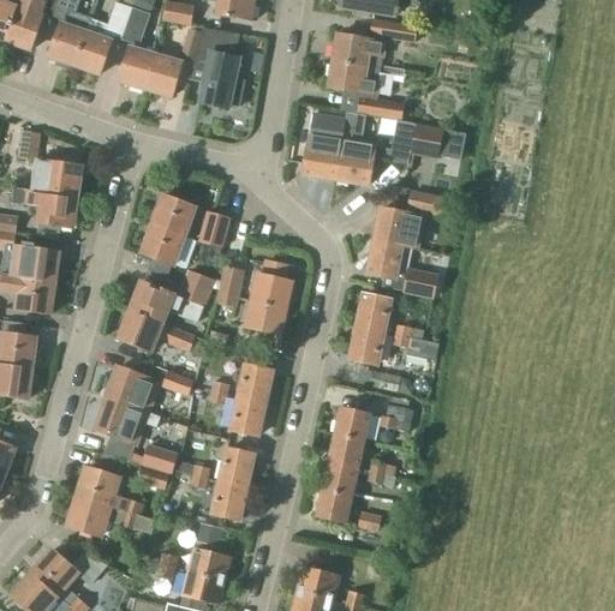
[(0,0),(0,42),(1,43),(4,37),(6,39),(17,6),(18,0),(0,0)]
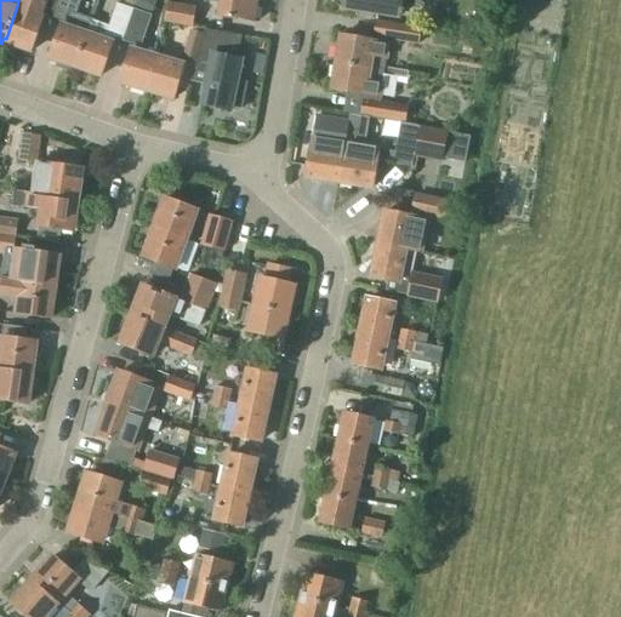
[(6,39),(32,47),(43,16),(41,15),(43,9),(53,12),(58,0),(18,0),(17,6),(6,39)]
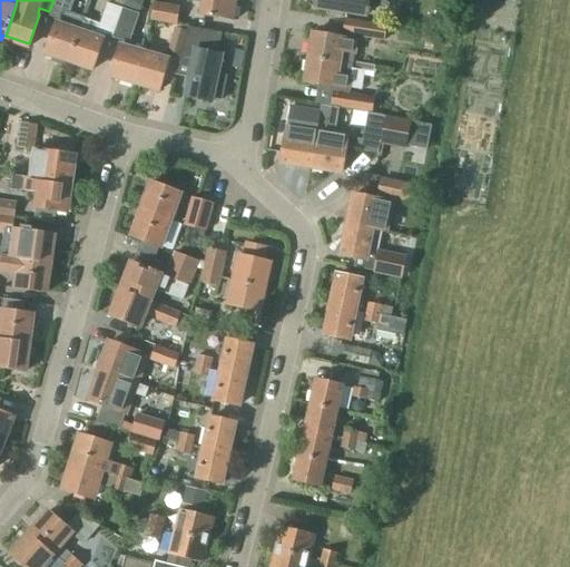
[(53,0),(49,11),(66,18),(72,0),(53,0)]
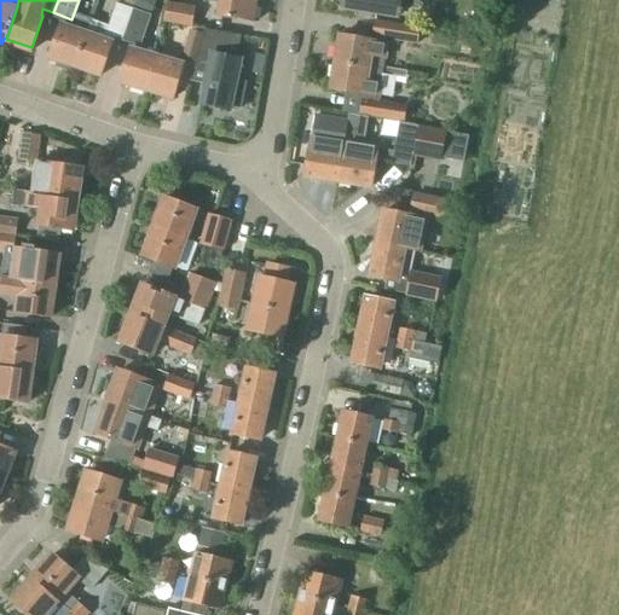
[(136,0),(133,7),(149,13),(154,3),(146,0),(136,0)]
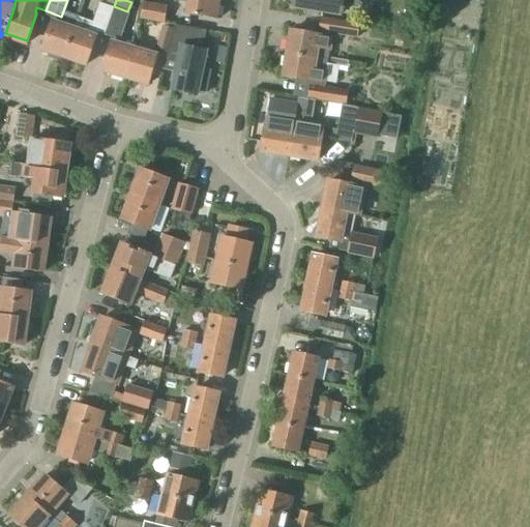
[(182,0),(188,1),(186,11),(217,17),(221,0),(182,0)]
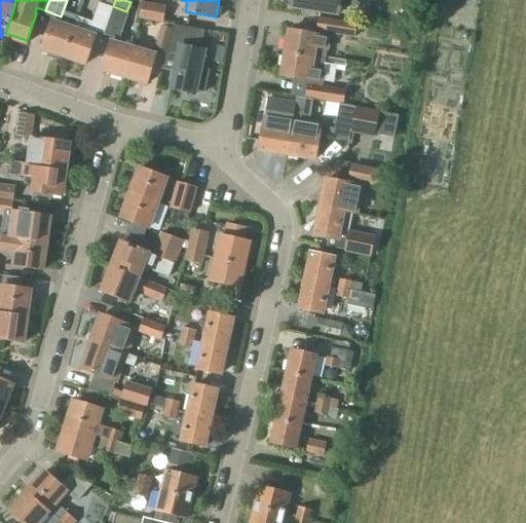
[(295,0),(294,4),(321,8),(322,0),(339,0),(355,3),(355,0),(295,0)]
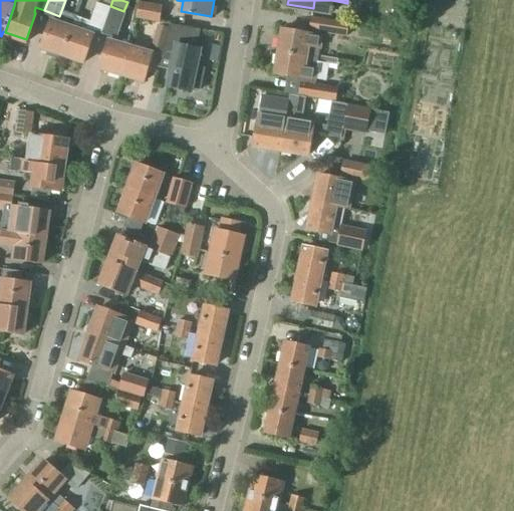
[(163,5),(141,1),(139,15),(161,19),(163,5)]
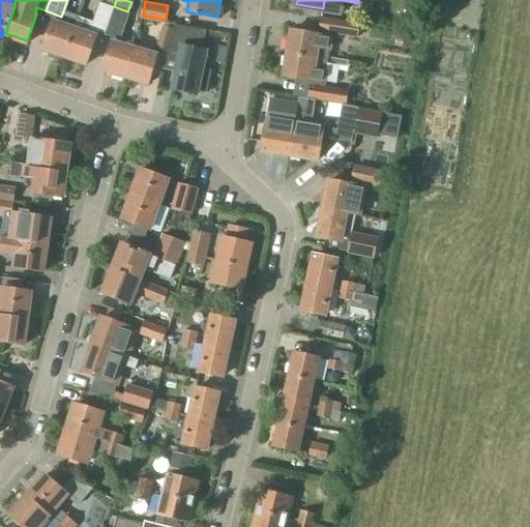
[(100,2),(93,23),(78,17),(75,27),(64,55),(86,62),(97,30),(105,33),(114,6),(104,3),(100,2)]
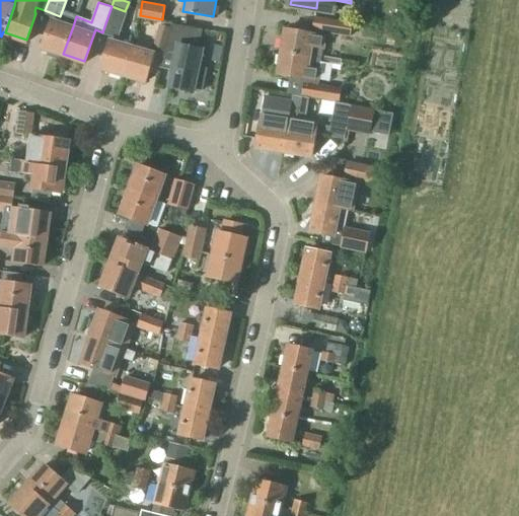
[(112,6),(102,32),(116,37),(125,11),(112,6)]
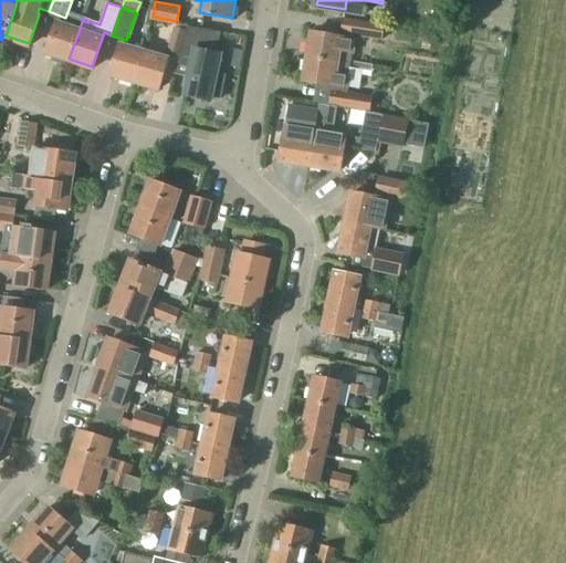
[(69,20),(60,17),(59,21),(56,20),(48,50),(52,53),(51,60),(60,63),(62,55),(69,59),(80,29),(69,24),(69,20)]
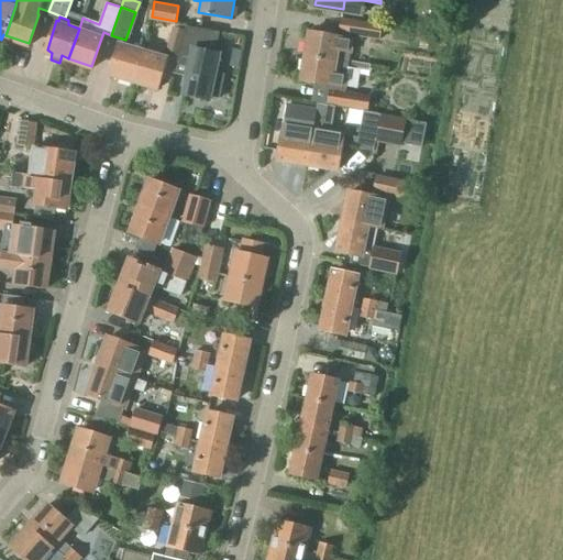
[(344,17),(342,31),(379,37),(382,23),(344,17)]
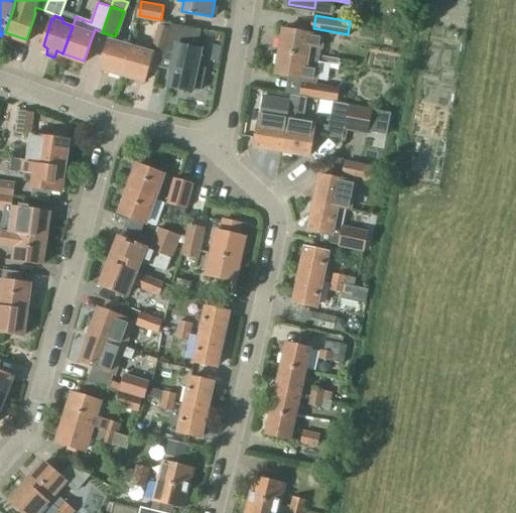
[(200,53),(195,52),(200,27),(170,22),(167,31),(158,63),(165,65),(168,53),(174,55),(168,85),(191,90),(192,86),(201,88),(205,67),(198,65),(200,53)]
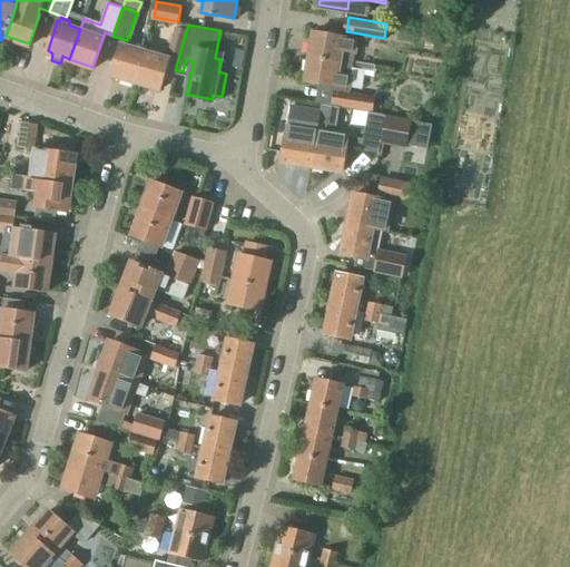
[(345,36),(314,31),(310,56),(354,64),(354,66),(370,69),(371,61),(354,59),(357,39),(345,37),(345,36)]
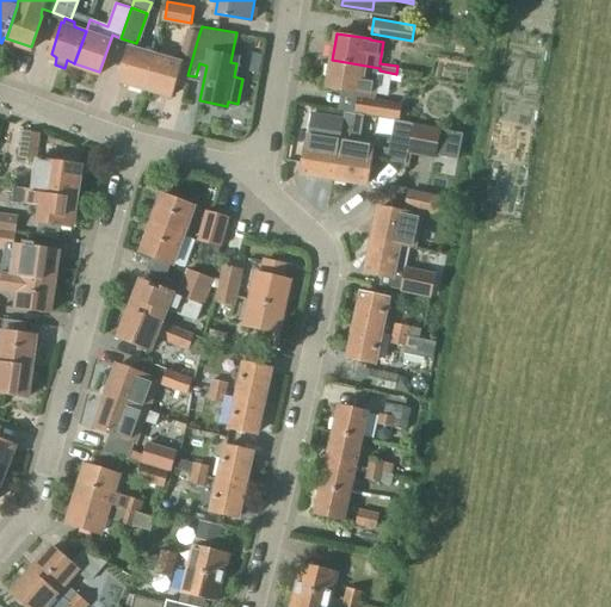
[(180,61),(155,54),(146,86),(171,93),(176,78),(186,80),(187,75),(198,37),(187,35),(180,61)]
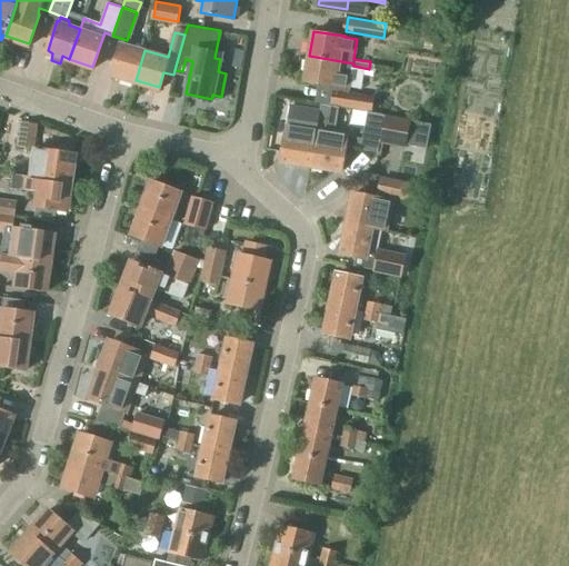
[(145,50),(120,43),(111,73),(136,80),(145,50)]
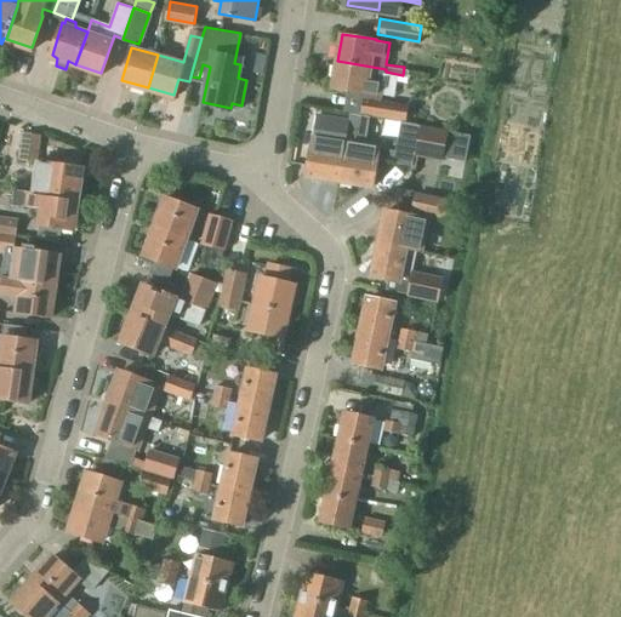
[(257,51),(252,72),(262,73),(267,53),(257,51)]
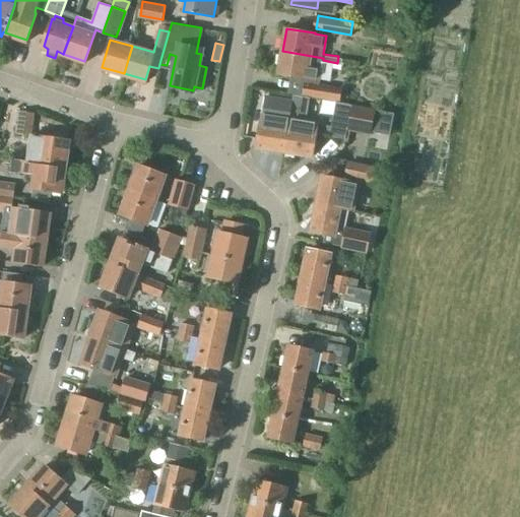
[(323,58),(282,51),(278,73),(307,78),(307,77),(319,79),(323,60),(323,58)]
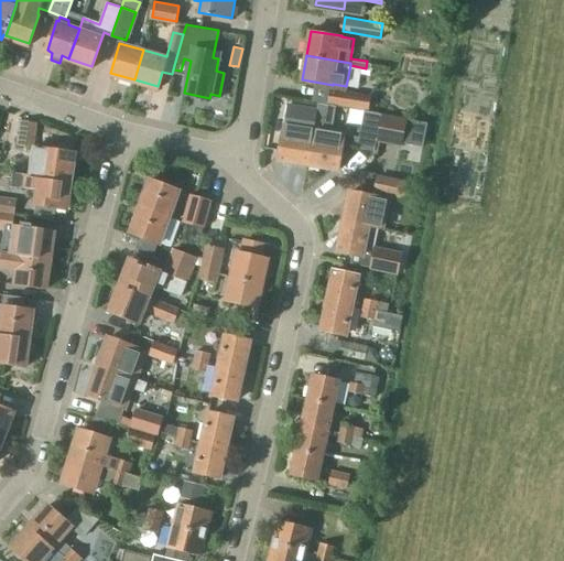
[(369,96),(333,89),(331,103),(335,104),(367,109),(369,96)]
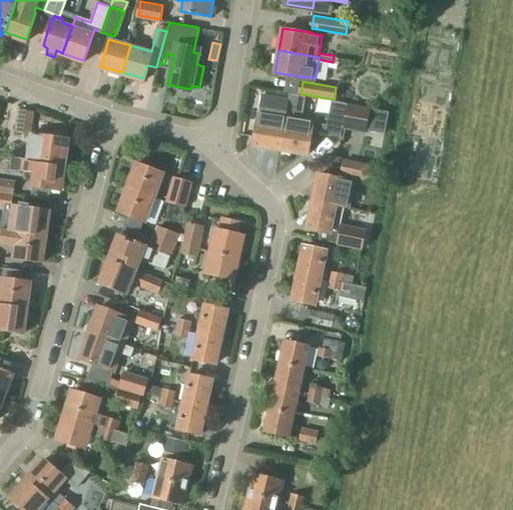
[(301,93),(291,91),(289,99),(286,122),(285,125),(281,148),(308,152),(314,120),(301,118),(305,94),(301,93)]
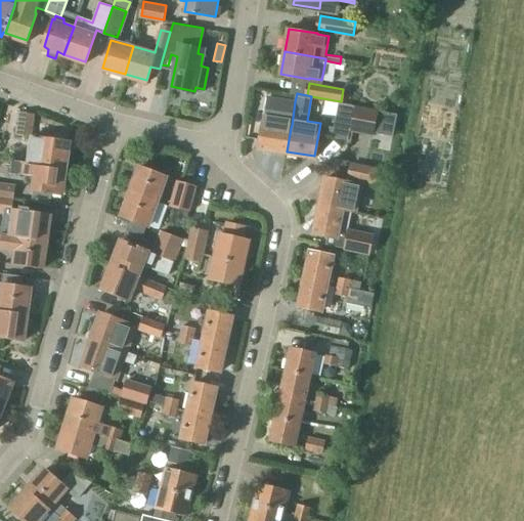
[(264,120),(292,125),(295,101),(268,96),(264,120)]
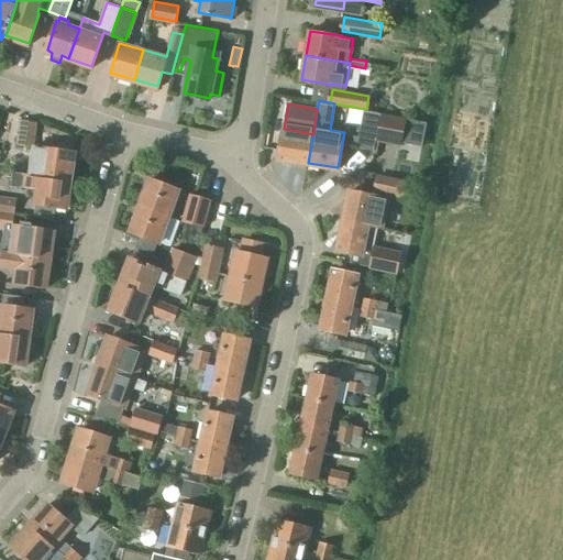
[(374,149),(376,140),(381,113),(363,110),(356,145),(374,149)]
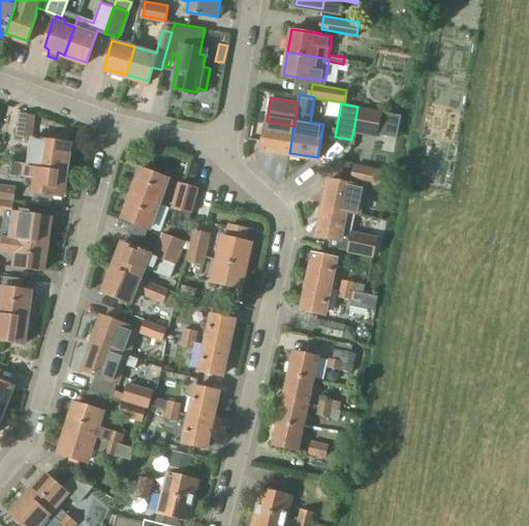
[(382,111),(361,106),(360,106),(358,116),(359,117),(356,131),(378,135),(382,111)]
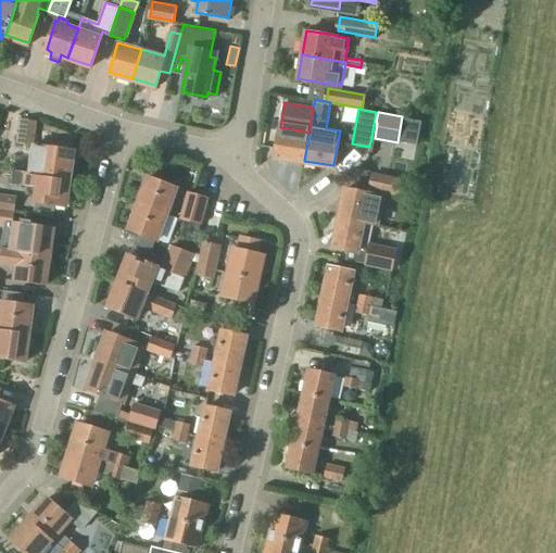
[(37,120),(23,117),(21,132),(17,130),(16,138),(20,138),(19,142),(34,143),(37,120)]
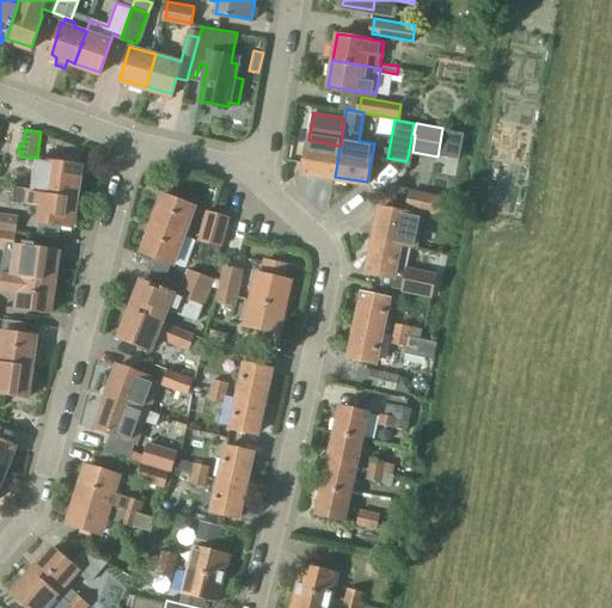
[(335,177),(340,149),(307,145),(304,171),(335,177)]
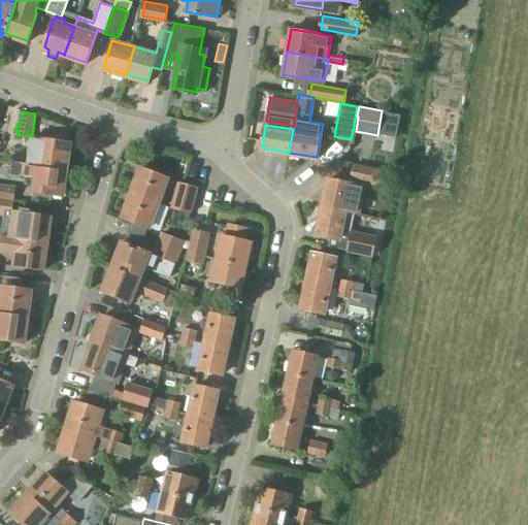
[(38,164),(67,167),(70,142),(41,138),(38,164)]
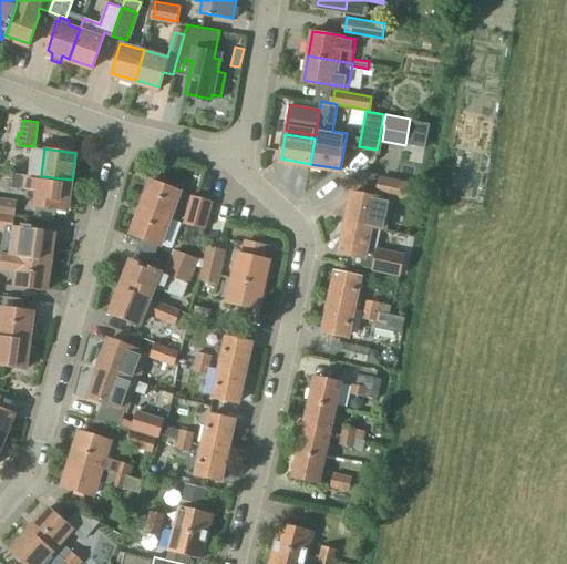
[(28,185),(40,186),(37,204),(68,208),(72,180),(41,176),(30,174),(16,172),(13,183),(28,185)]
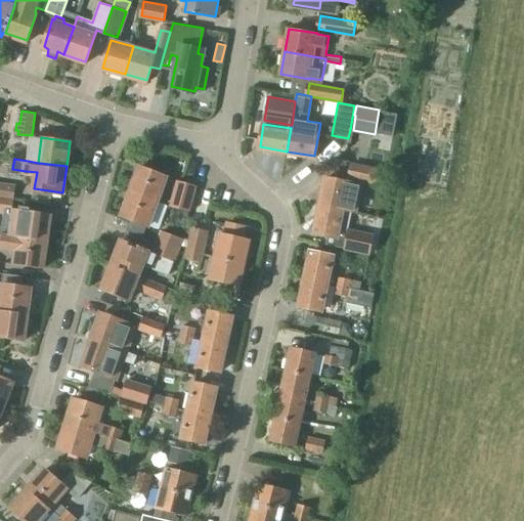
[(326,176),(320,204),(343,209),(349,210),(354,212),(361,178),(377,181),(380,168),(352,162),(348,181),(326,176)]
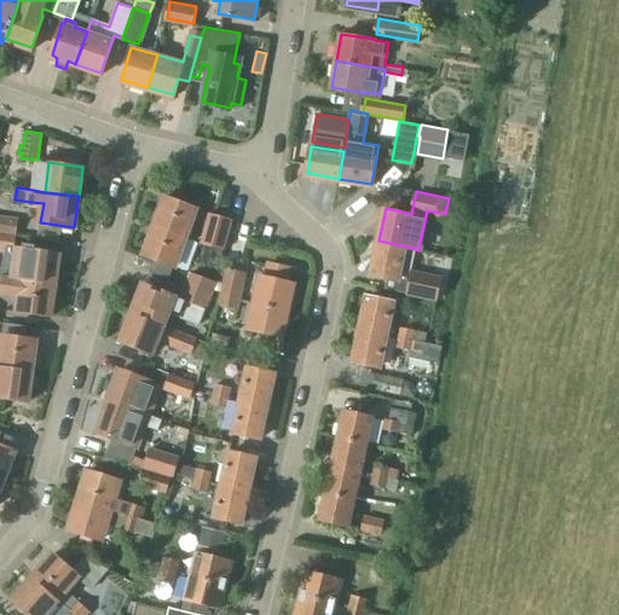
[(154,225),(185,236),(196,208),(165,196),(154,225)]
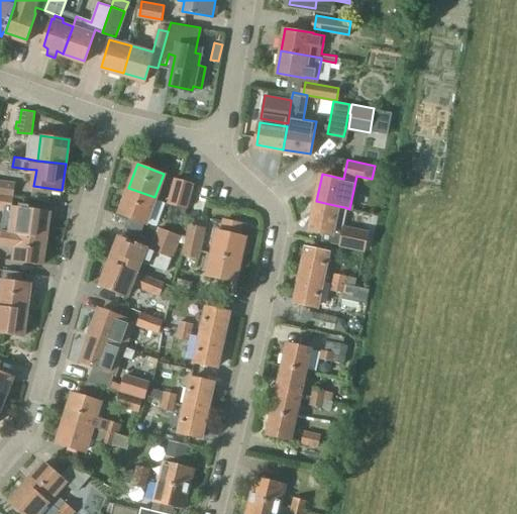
[(190,196),(192,189),(194,182),(175,177),(168,203),(187,208),(190,196)]
